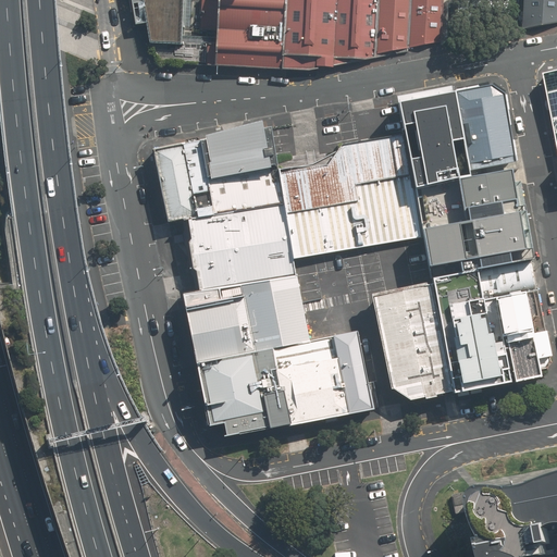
[(209,38),(183,37),(184,0),(135,0),(140,23),(148,23),(150,42),(160,62),(214,65),(215,46),(208,45),(209,38)]
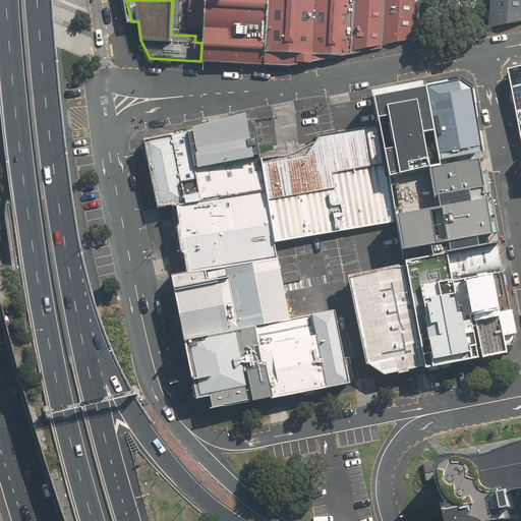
[(185,0),(184,27),(203,29),(204,0),(185,0)]
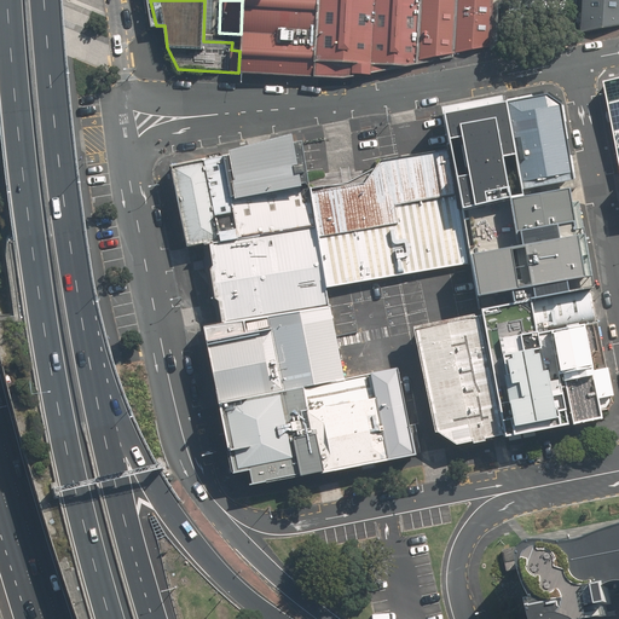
[(318,0),(242,0),(241,34),(239,51),(238,73),(313,76),(318,0)]
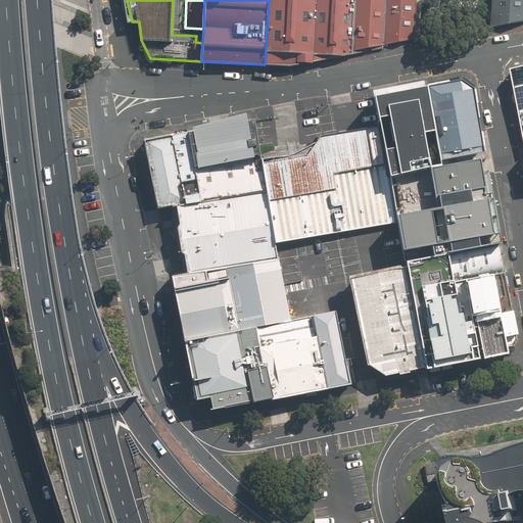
[(269,0),(265,64),(307,66),(385,47),(386,0),(269,0)]
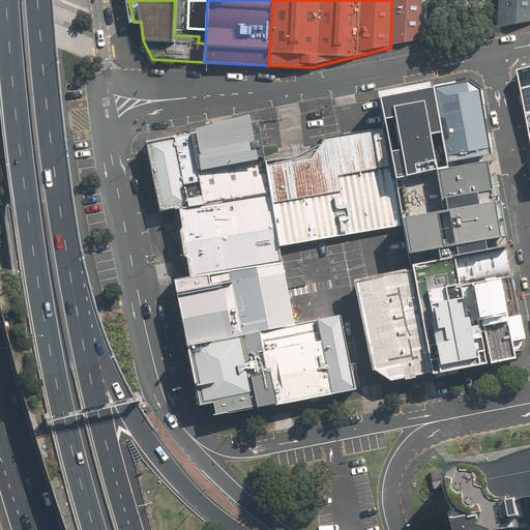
[(391,0),(390,48),(419,41),(420,0),(391,0)]
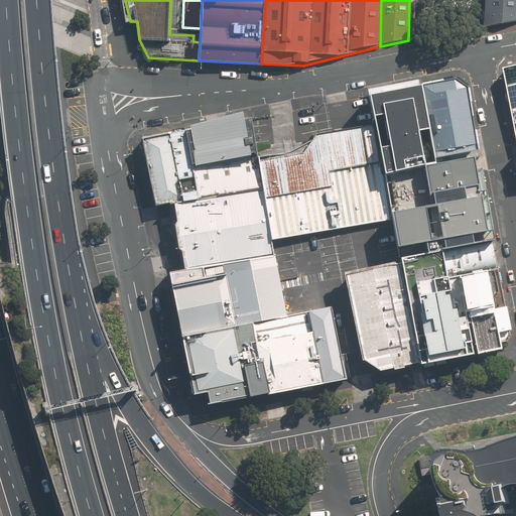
[(515,0),(484,0),(484,27),(515,20),(515,0)]
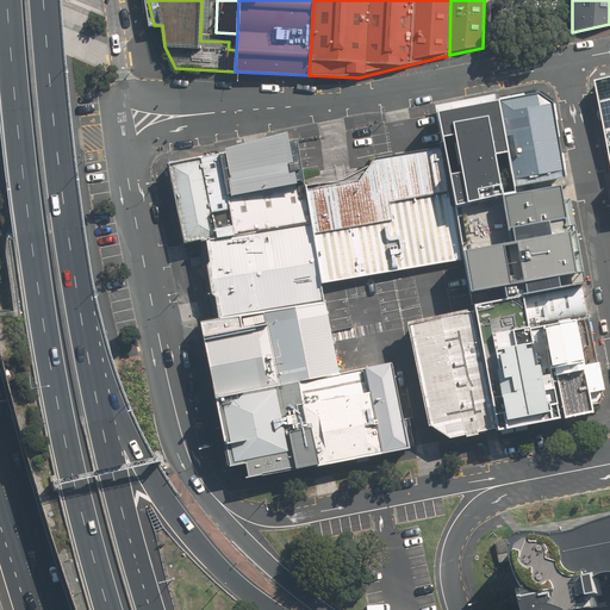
[(609,80),(597,82),(609,148),(609,80)]
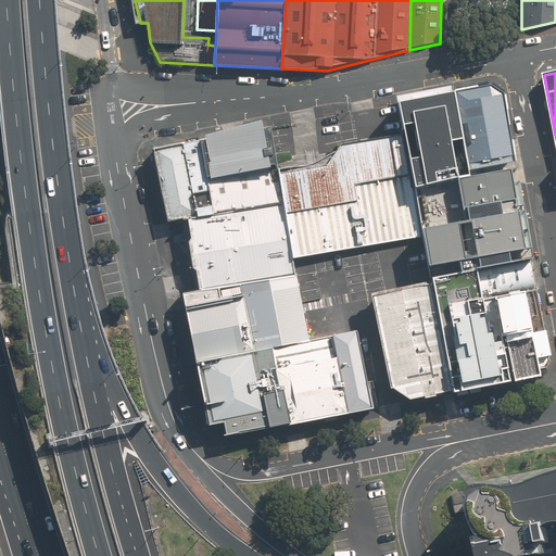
[(491,86),(454,92),(459,119),(463,134),(468,171),(516,162),(508,125),(506,111),(503,95),(491,86)]
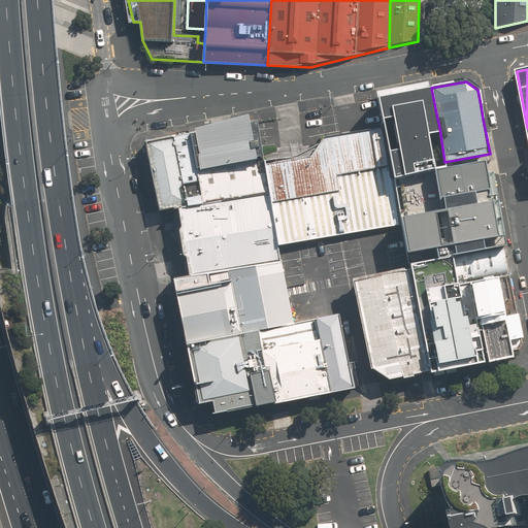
[(377,97),(384,127),(394,178),(434,171),(447,169),(444,162),(439,127),(436,113),(431,88),(377,97)]
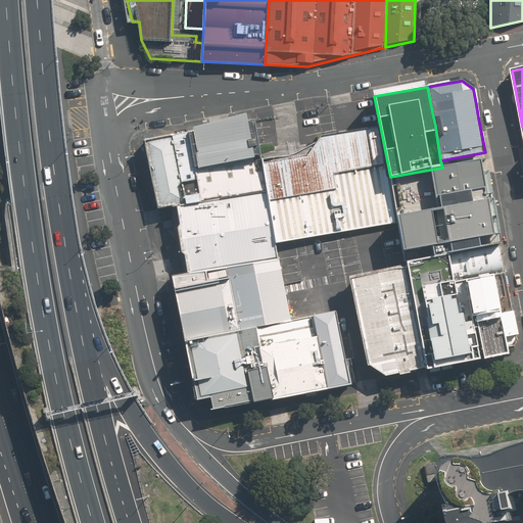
[(254,120),(189,132),(193,153),(196,171),(262,158),(254,120)]
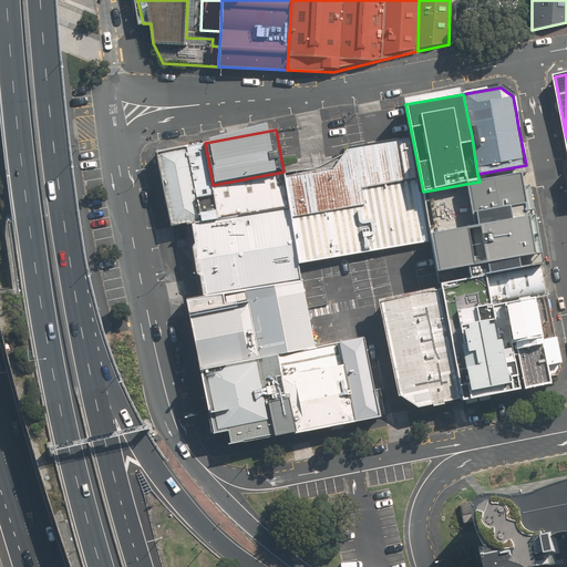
[(334,169),(285,177),(290,207),(299,264),(432,240),(431,235),(423,192),(412,136),(349,146),(334,169)]
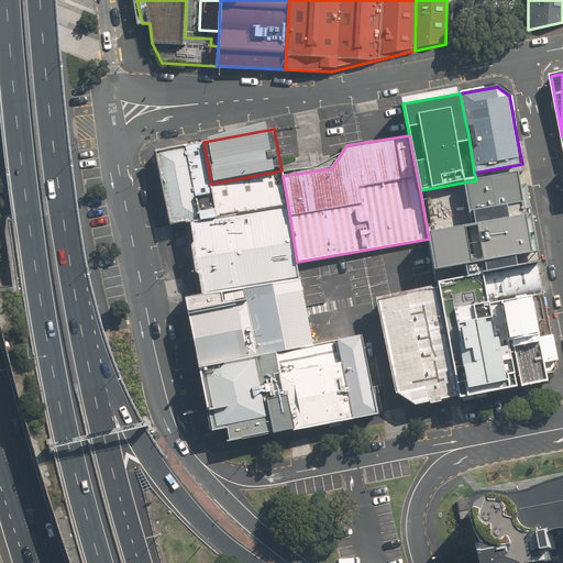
[(203,142),(186,145),(195,198),(213,194),(211,184),(208,165),(203,142)]
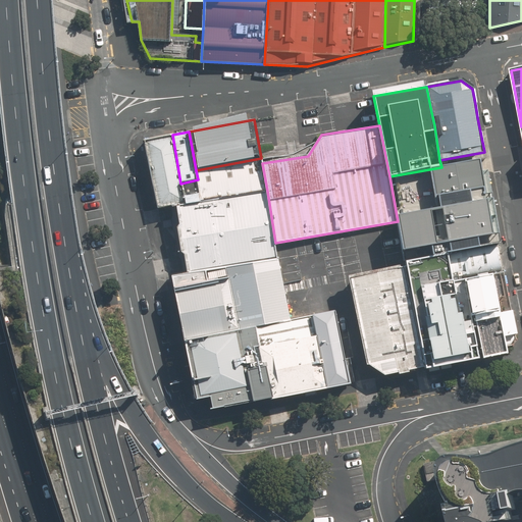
[(172,135),(144,141),(158,209),(176,205),(186,204),(180,184),(172,135)]
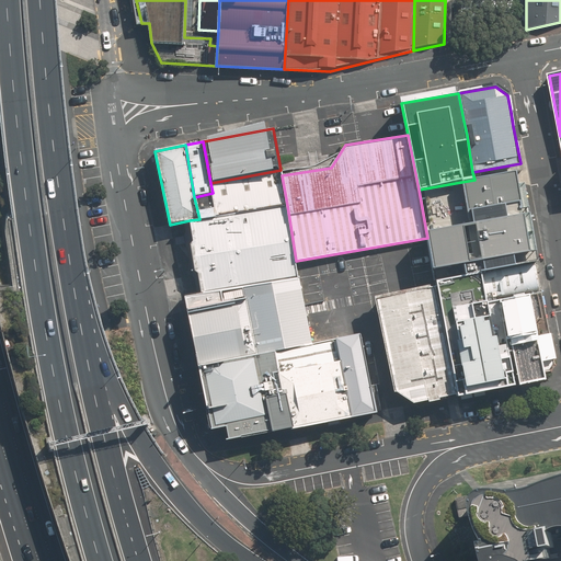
[(281,170),(210,183),(213,193),(216,217),(287,205),(282,175),(281,170)]
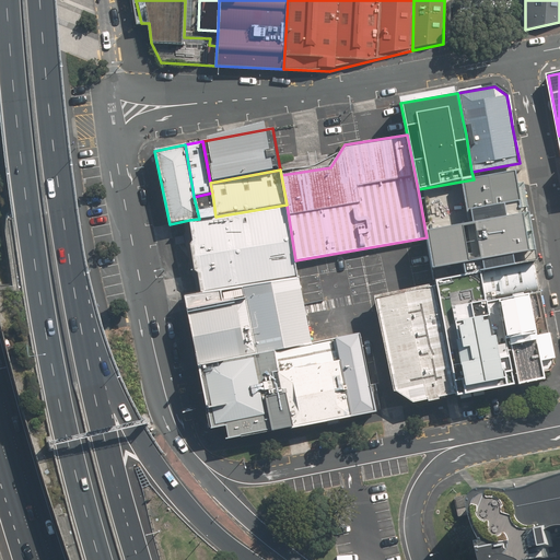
[(474,179),(461,182),(468,224),(499,219),(528,213),(523,183),(516,185),(514,172),(474,179)]
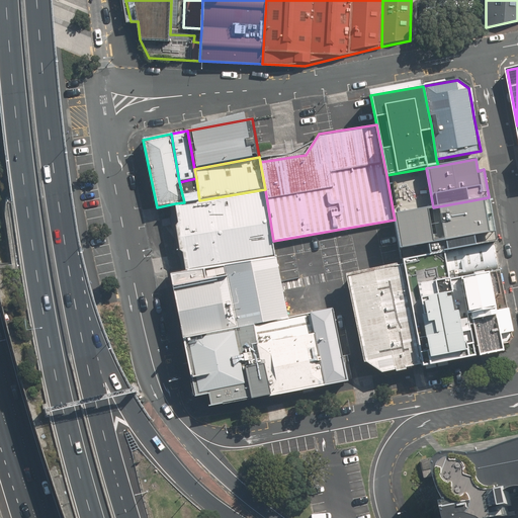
[(426,168),(386,175),(394,214),(433,207),(426,168)]
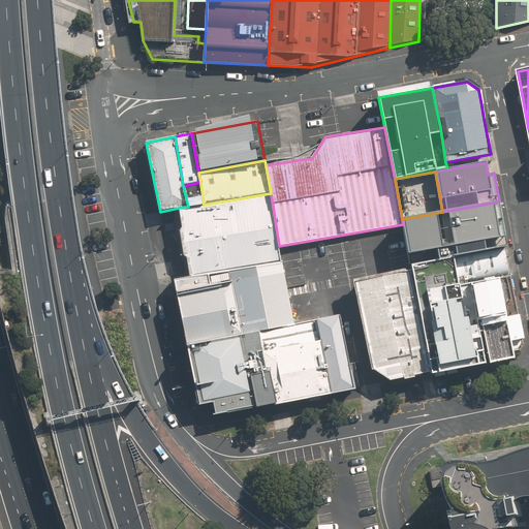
[(200,182),(183,186),(188,207),(204,205),(200,182)]
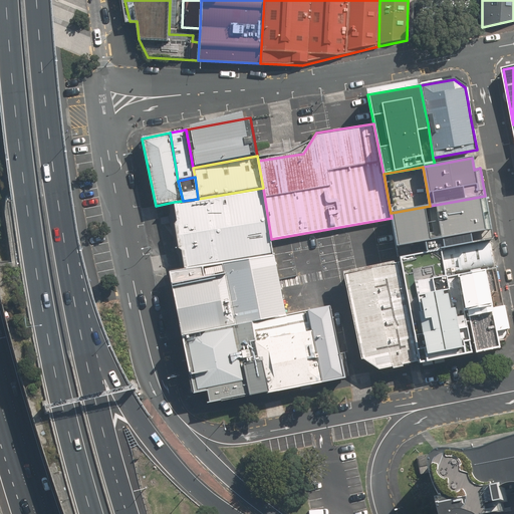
[(183,201),(174,202),(177,221),(174,224),(178,249),(181,251),(184,269),(224,263),(273,255),(271,239),(263,188),(198,199),(183,201)]
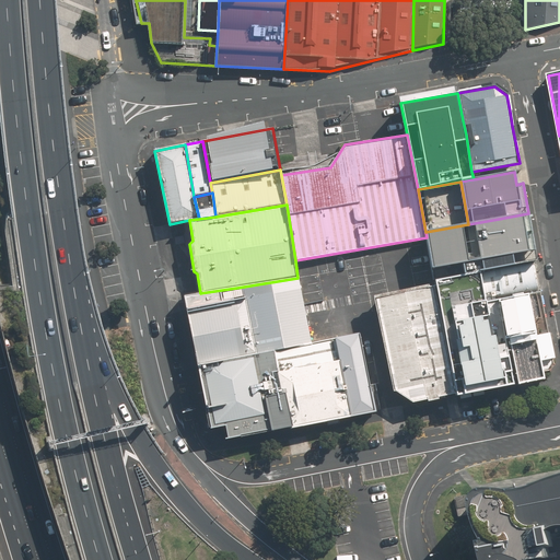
[(534,249),(528,213),(499,219),(468,224),(426,232),(427,237),(432,269),(463,264),(465,275),(514,265),(511,254),(534,249)]
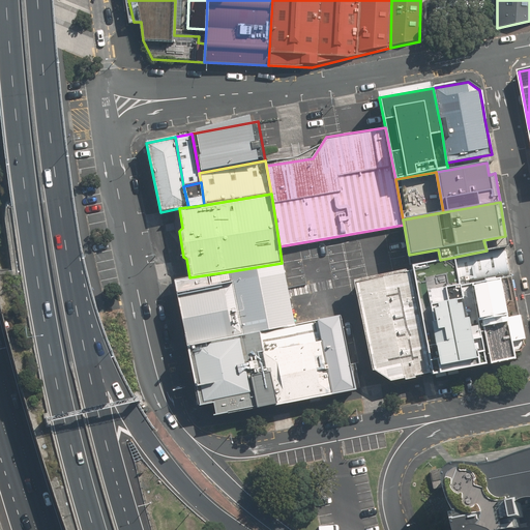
[(432,374),(514,358),(511,341),(525,339),(507,246),(487,251),(440,260),(438,249),(409,255),(412,270),(423,329),(432,374)]
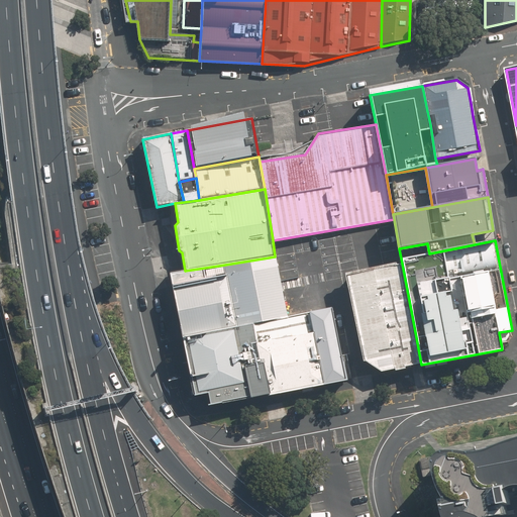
[(275,256),(225,265),(227,275),(237,327),(252,324),(288,316),(275,256)]
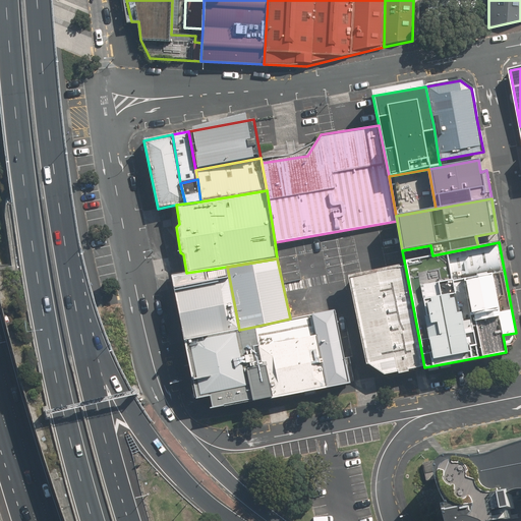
[(405,266),(348,278),(354,304),(366,363),(386,375),(424,367),(416,324),(405,266)]
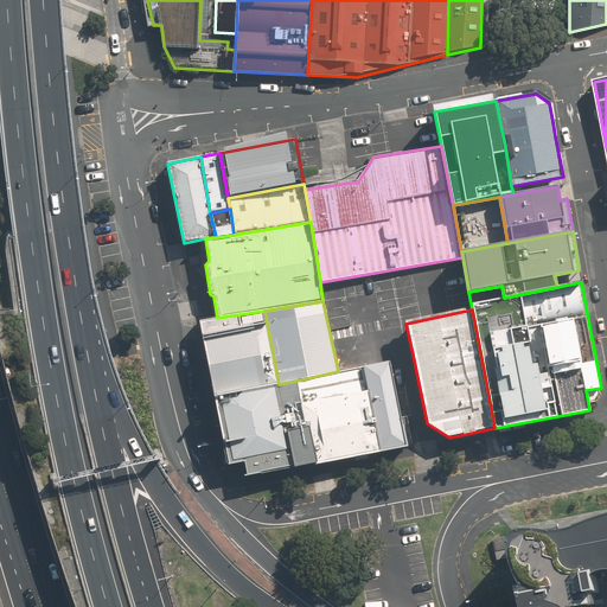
[(217,318),(199,320),(202,336),(267,323),(264,311),(217,318)]
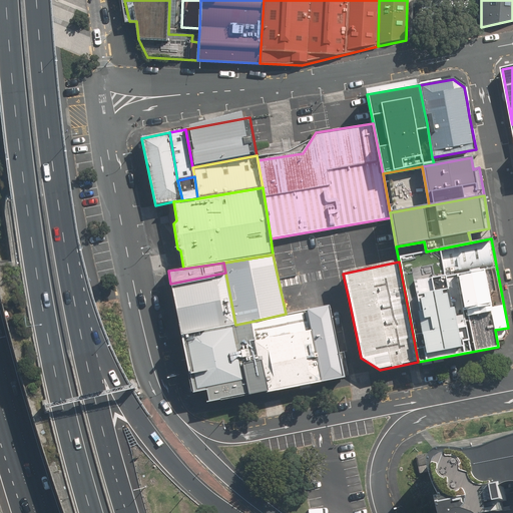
[(235,325),(225,273),(170,284),(180,335),(235,325)]
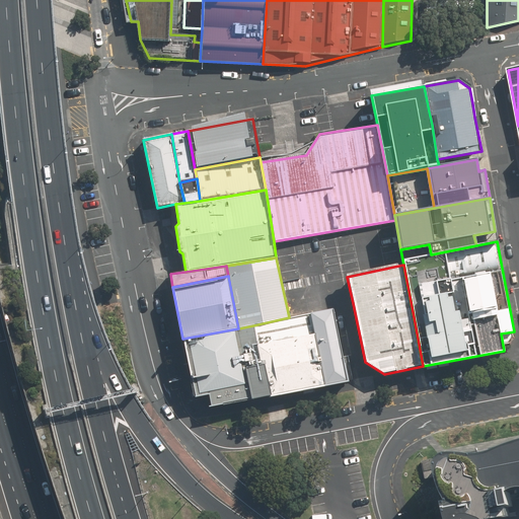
[(289,317),(253,325),(262,365),(266,364),(272,396),(347,381),(332,308),(289,317)]
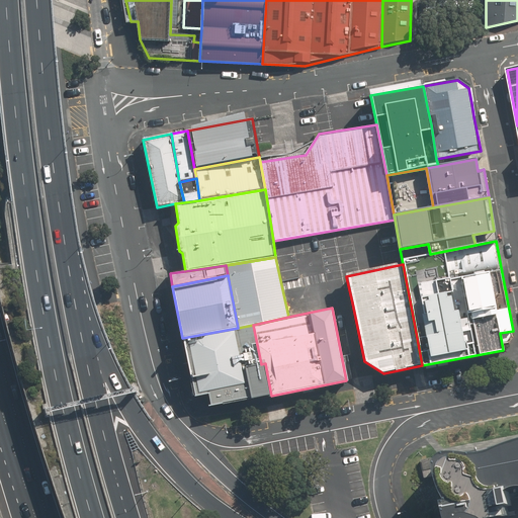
[(261,364),(253,325),(238,328),(182,338),(194,397),(209,394),(208,406),(271,396),(265,363),(261,364)]
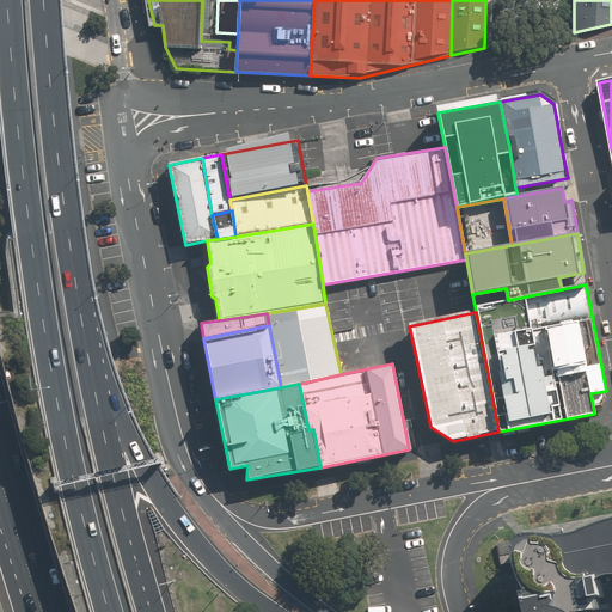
[(611,522),(597,527),(558,534),(526,539),(521,542),(521,562),(532,611),(580,611),(581,611),(610,607),(605,577),(611,576),(611,522)]
